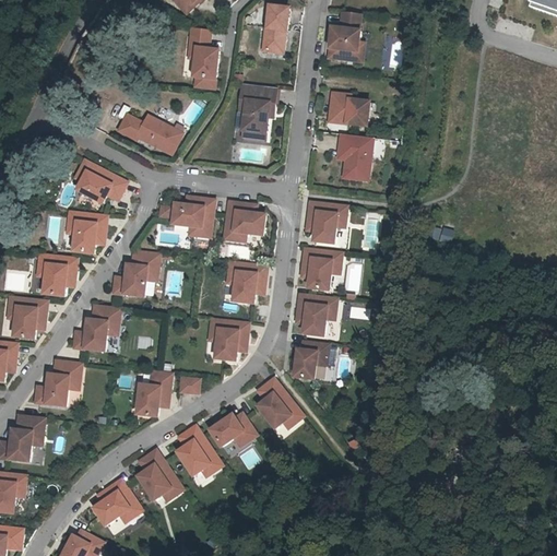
[(187,0),(180,6),(187,12),(201,0),(191,0),(190,1),(189,0),(187,0)]
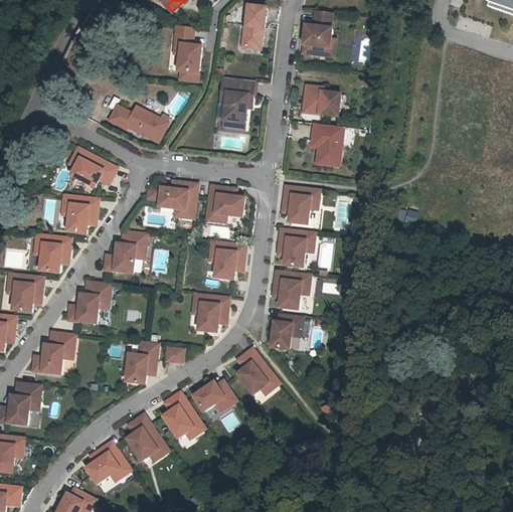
[(484,0),(484,1),(512,10),(512,0),(484,0)]
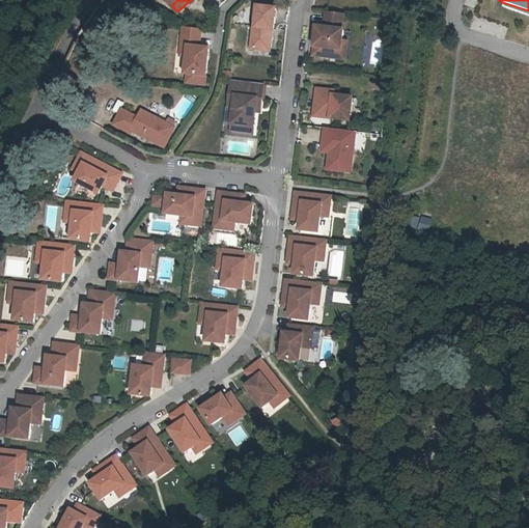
[(273,4),(255,2),(252,23),(251,32),(254,32),(252,46),(268,47),(270,25),(271,25),(273,4)]
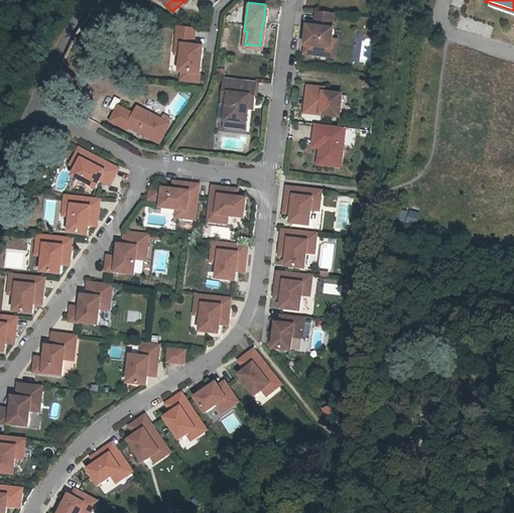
[(332,11),(314,9),(313,24),(306,23),(302,50),(329,54),(332,26),(330,26),(332,11)]
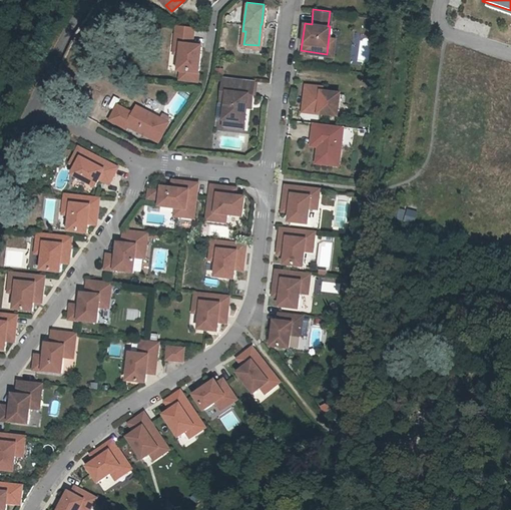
[(192,26),(175,24),(173,42),(180,43),(179,51),(177,68),(179,68),(178,77),(196,79),(200,44),(190,43),(192,26)]
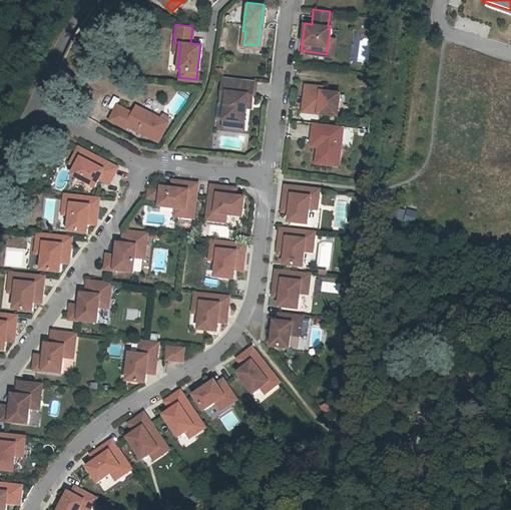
[(253,79),(222,75),(218,101),(224,102),(222,118),(243,120),(247,93),(251,93),(253,79)]
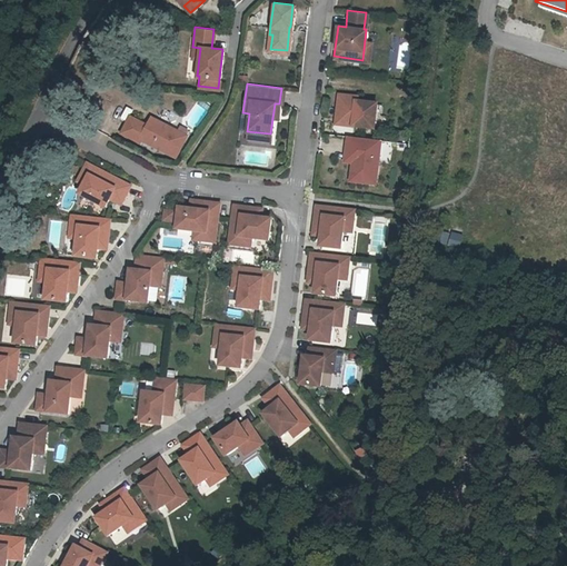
[(356,95),(338,92),(335,115),(344,116),(342,119),(352,120),(352,123),(372,126),(376,101),(356,99),(356,95)]
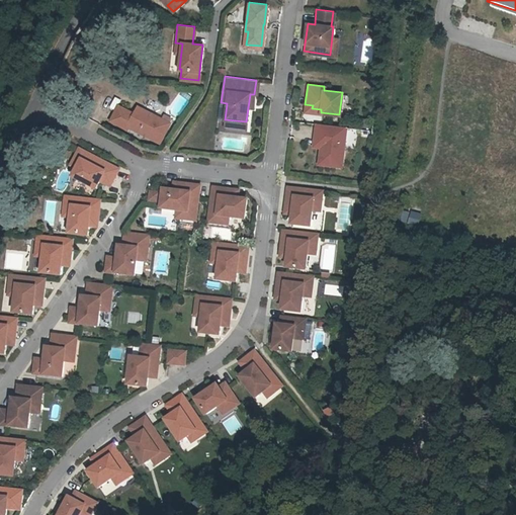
[(135,113),(118,105),(111,119),(127,127),(129,125),(159,142),(169,123),(168,122),(171,118),(164,114),(162,119),(138,106),(135,113)]
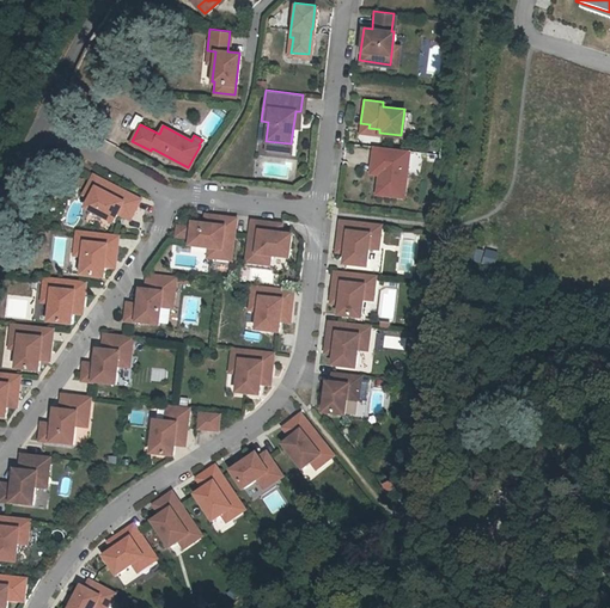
[(291,143),(266,141),(264,148),(291,152),(291,143)]
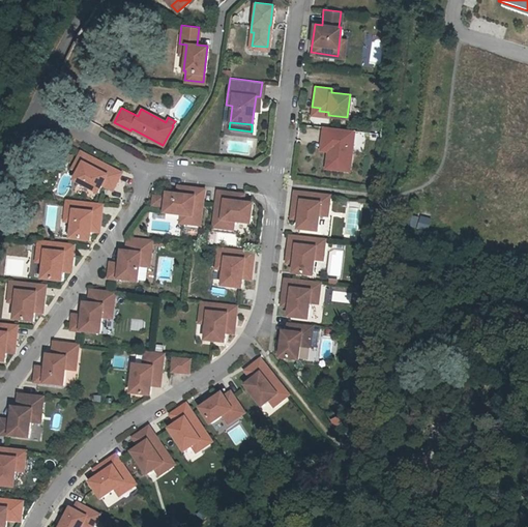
[(353,128),(322,124),(321,142),(328,142),(327,149),(325,166),(348,169),(353,128)]
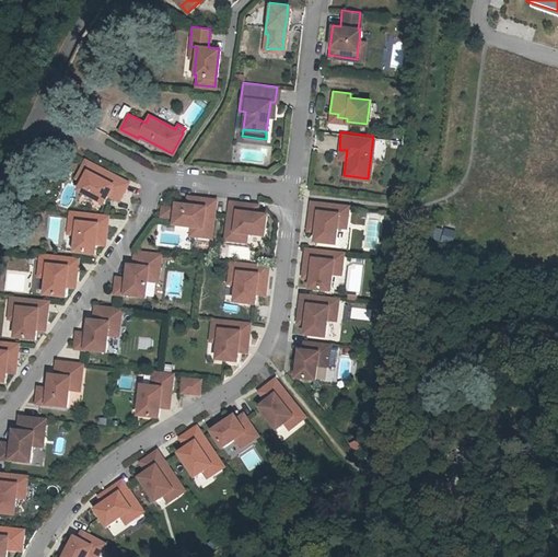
[(91,162),(84,159),(76,175),(82,180),(91,162)]
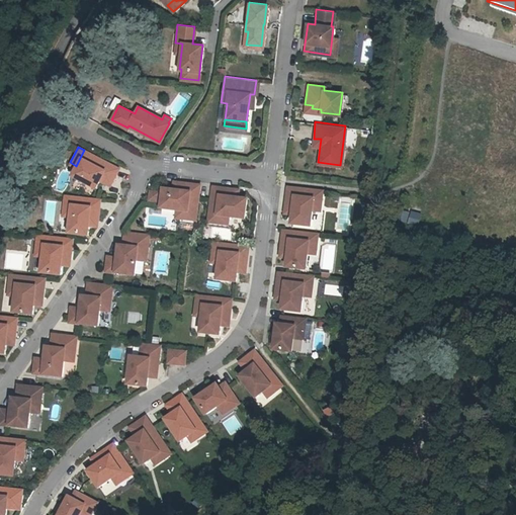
[(117,167),(84,150),(72,174),(95,185),(99,178),(101,174),(110,179),(117,167)]
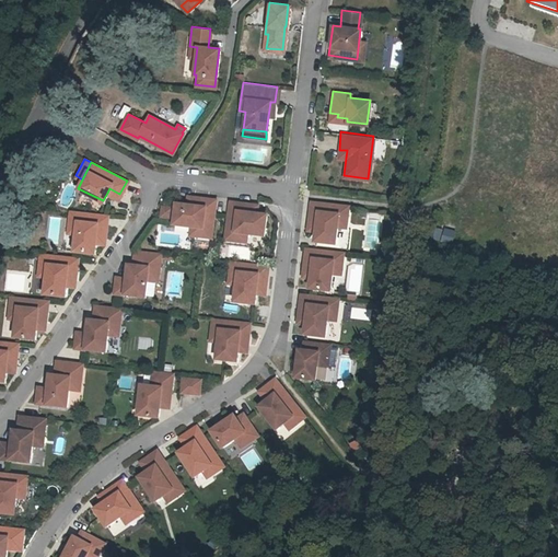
[(109,188),(107,193),(117,198),(119,194),(109,188)]
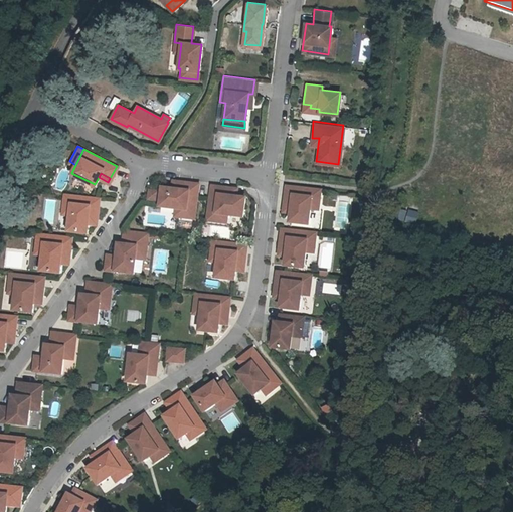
[(179,180),(171,179),(170,186),(178,187),(179,180)]
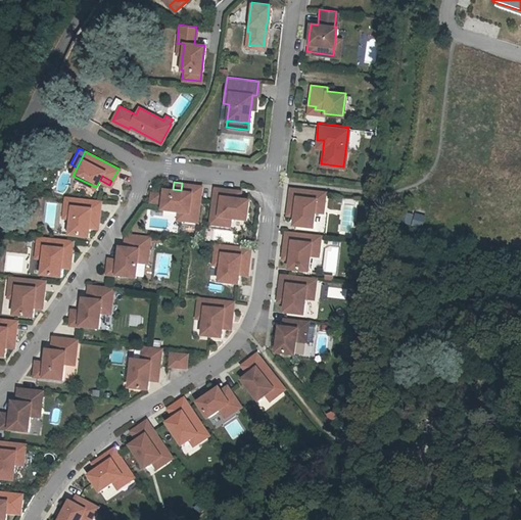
[(173,189),(163,188),(162,205),(161,207),(179,209),(188,210),(188,219),(196,220),(200,185),(182,183),(181,190),(173,189)]
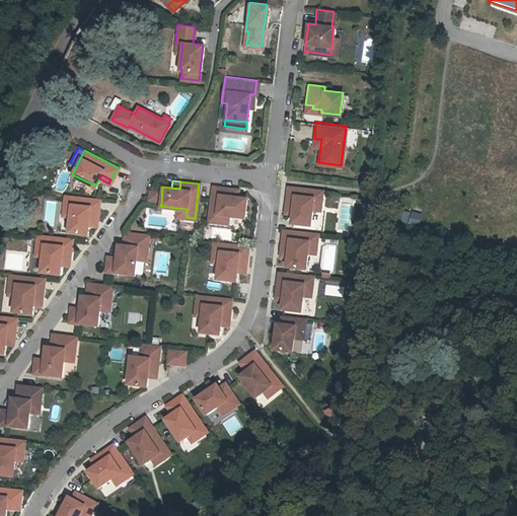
[(231,188),(212,186),(208,219),(217,221),(218,212),(244,216),(246,197),(238,196),(230,195),(231,188)]
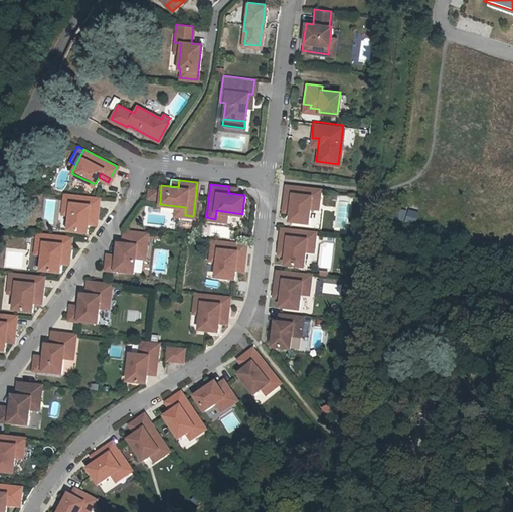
[(319,188),(285,184),(283,203),(291,204),(290,210),(289,220),(307,223),(309,207),(312,207),(314,196),(318,197),(319,188)]
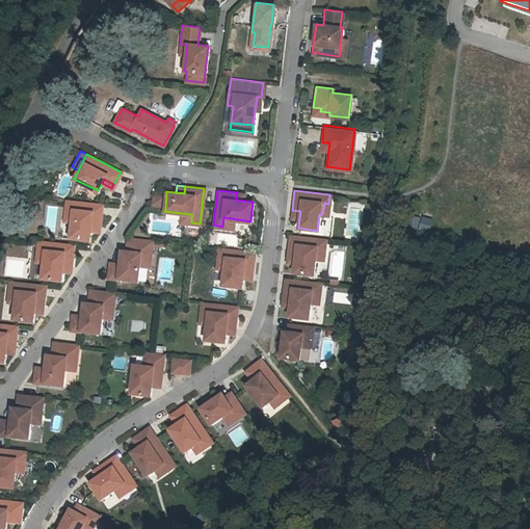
[(245,193),(237,192),(236,200),(244,201),(245,193)]
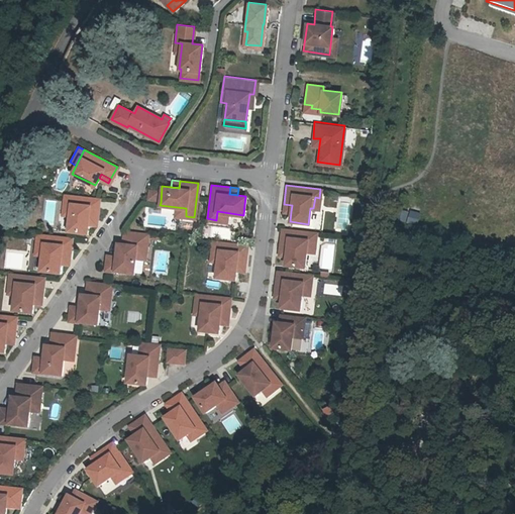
[(158,190),(148,189),(147,198),(157,198),(158,190)]
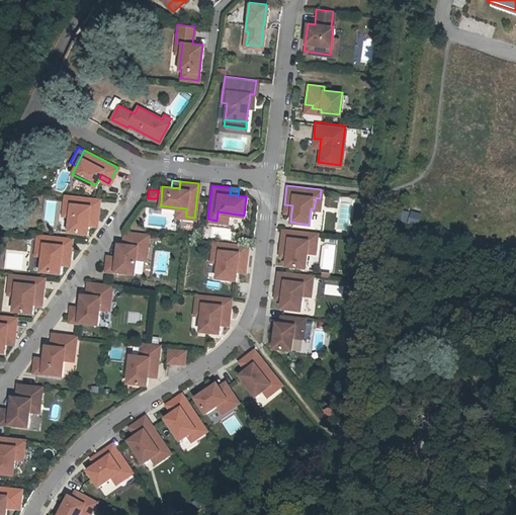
[(99,198),(65,194),(63,203),(72,204),(71,215),(69,231),(87,233),(88,224),(89,217),(97,218),(99,198)]
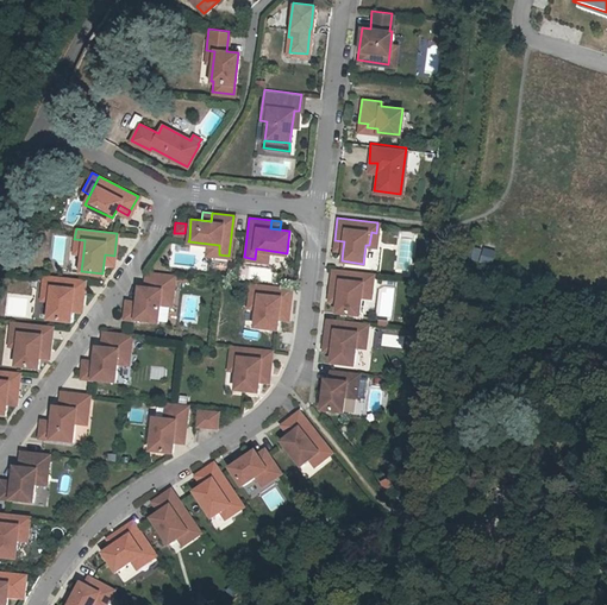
[(85,240),(74,239),(73,251),(83,252),(85,240)]
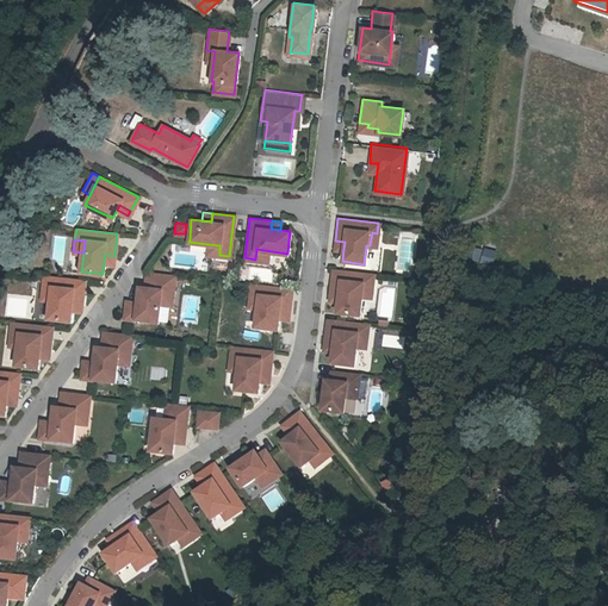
[(219,245),(209,244),(208,254),(219,255),(219,245)]
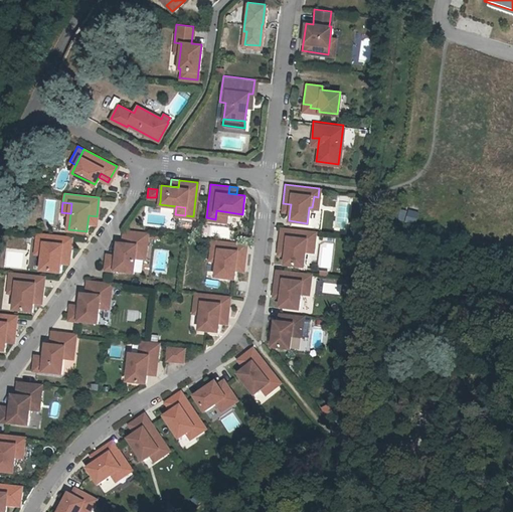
[(408,208),(406,221),(417,223),(419,210),(408,208)]
